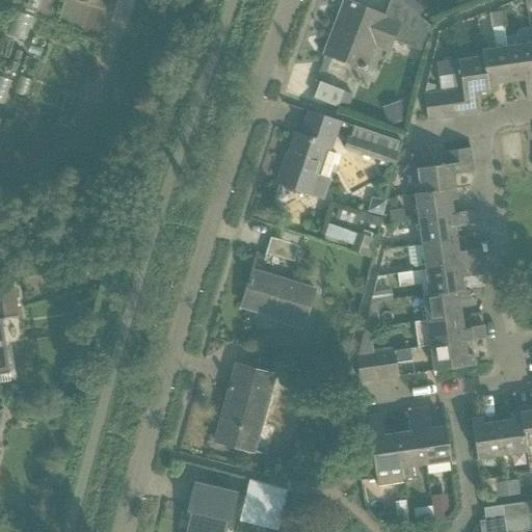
[(419,51),(429,26),(398,0),(389,0),(383,16),(345,1),(324,55),(360,69),(369,44),(388,51),(392,41),(419,51)]
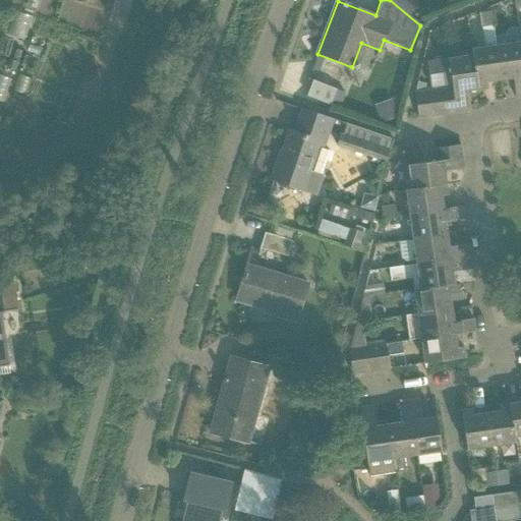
[(520,5),(520,0),(512,0),(514,9),(520,5)]
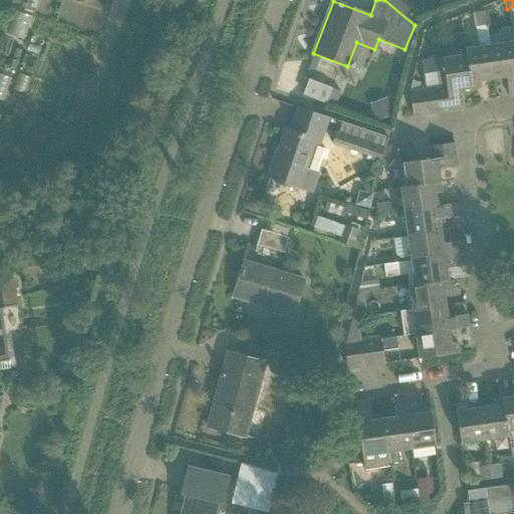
[(473,13),(475,27),(478,45),(488,43),(484,11),(473,13)]
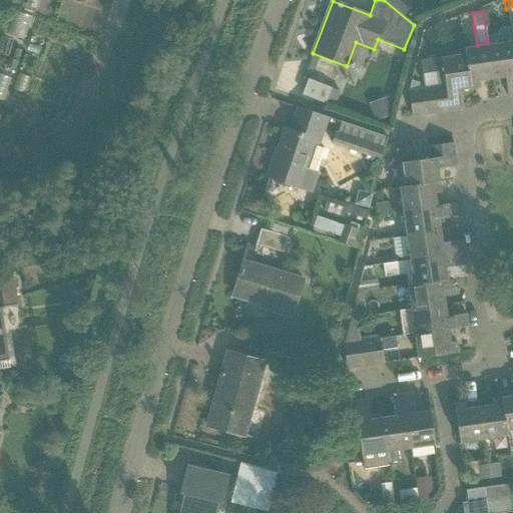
[(512,48),(512,41),(487,45),(492,79),(504,77),(507,97),(512,95),(512,48)]
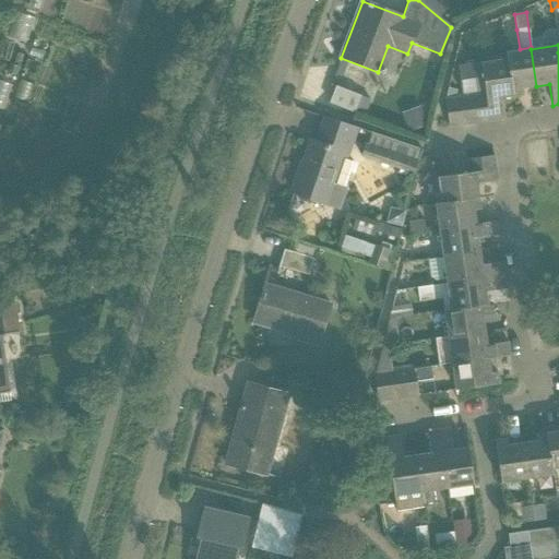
[(507,52),(508,60),(513,96),(523,95),(522,88),(536,86),(531,49),(507,52)]
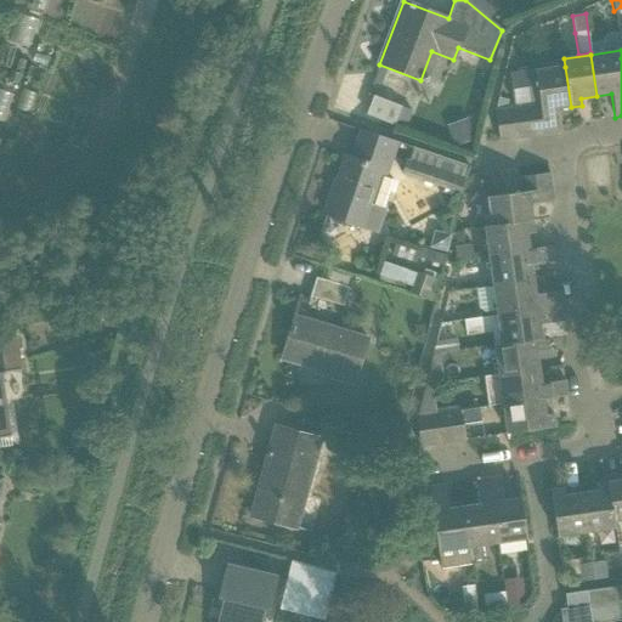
[(20,56),(16,66),(22,68),(26,58),(20,56)]
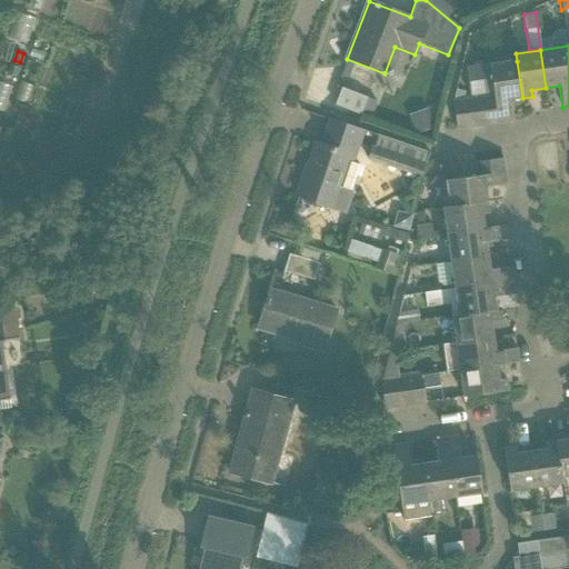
[(480,98),(485,126),(509,122),(507,100),(522,98),(517,61),(467,68),(471,96),(496,91),(496,96),(480,98)]
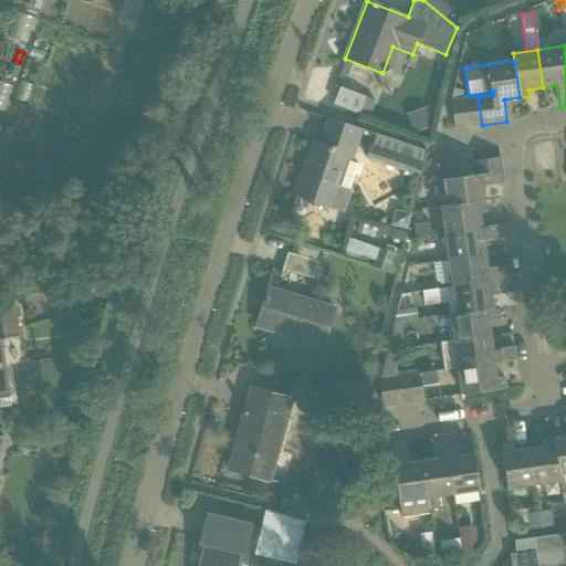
[(10,66),(7,75),(14,79),(18,69),(10,66)]
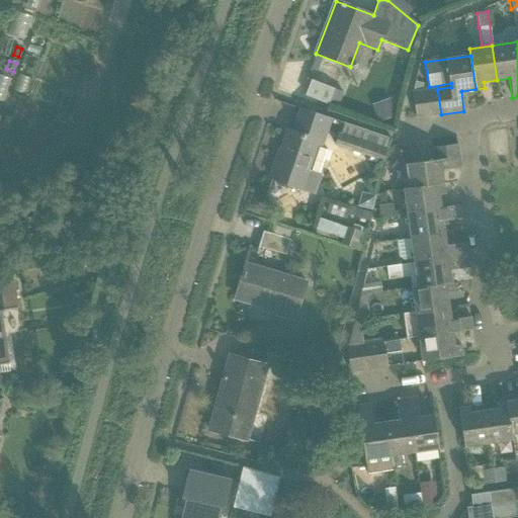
[(415,79),(412,92),(421,91),(424,81),(415,79)]
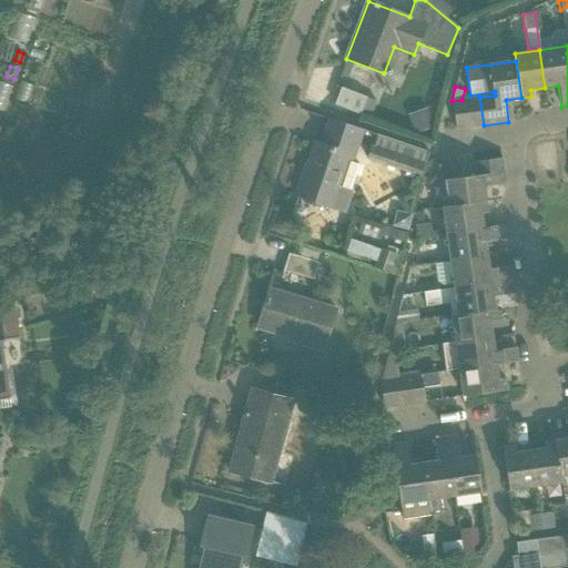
[(366,98),(341,88),(334,105),(359,115),(366,98)]
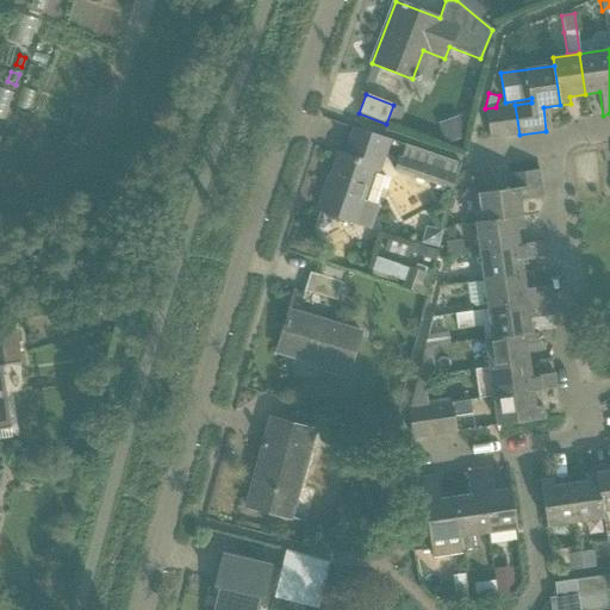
[(505,106),(499,107),(504,137),(520,135),(515,105),(505,106)]
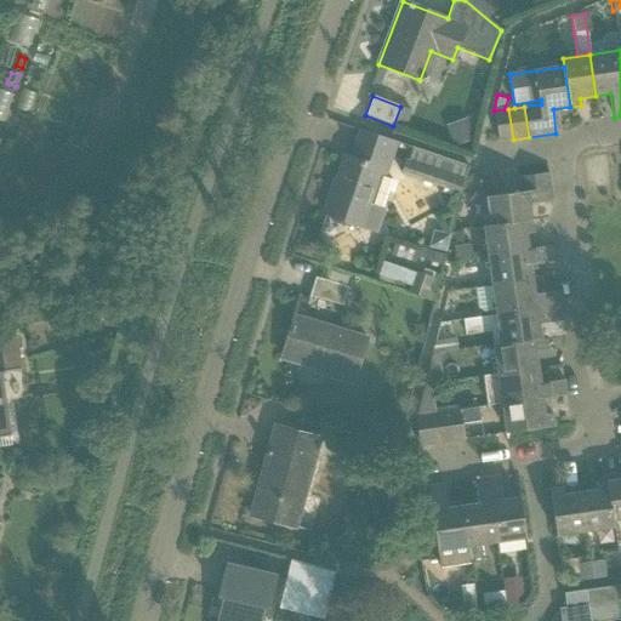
[(505,109),(494,110),(499,142),(513,140),(508,109),(505,109)]
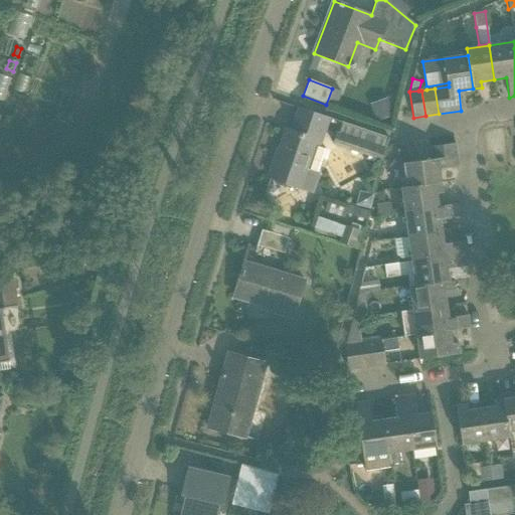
[(371,106),(376,119),(392,113),(387,99),(371,106)]
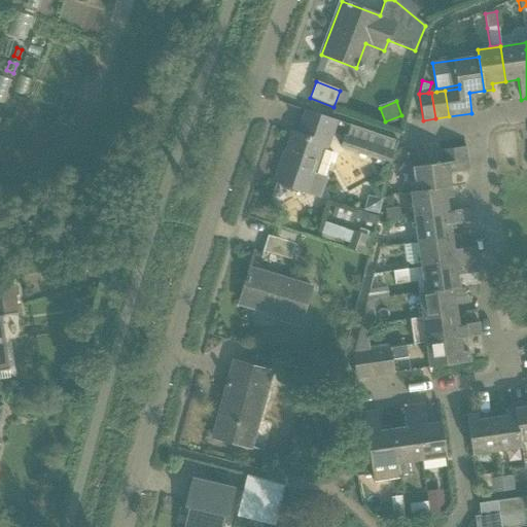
[(276,182),(279,183),(282,188),(288,190),(293,187),(319,197),(325,178),(323,177),(331,152),(321,149),(324,139),(328,141),(330,134),(302,124),(297,135),(292,133),(276,182)]
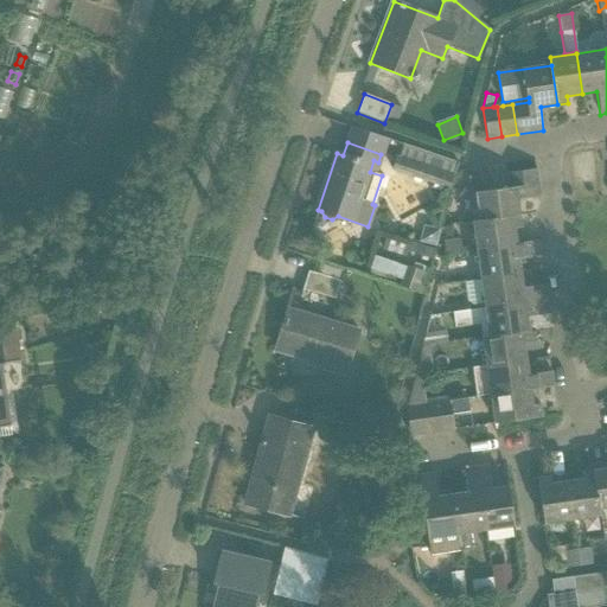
[(400,142),(394,158),(393,158),(389,171),(447,190),(457,163),(400,142)]
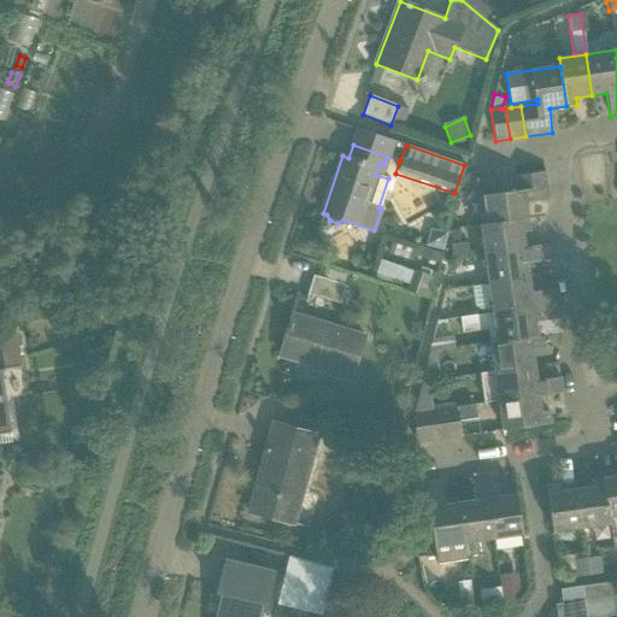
[(483,197),(487,224),(488,227),(528,221),(526,203),(548,200),(545,172),(515,176),(517,192),(483,197)]
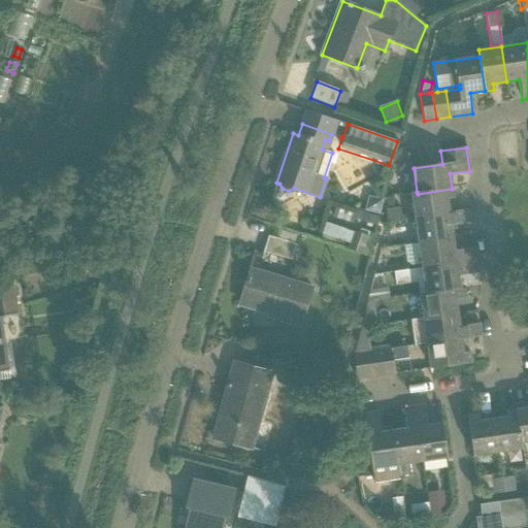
[(410,193),(414,213),(415,218),(449,213),(449,211),(447,199),(453,198),(452,189),(418,194),(417,192),(410,193)]
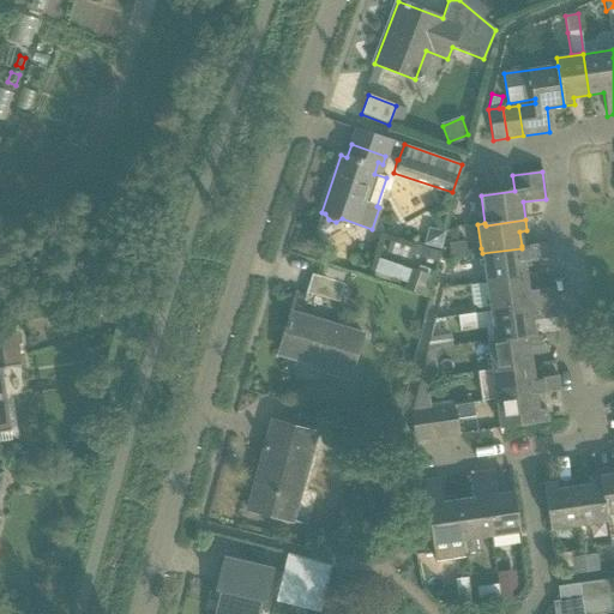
[(409,260),(411,254),(435,263),(439,252),(414,245),(411,250),(390,241),(385,252),(409,260)]
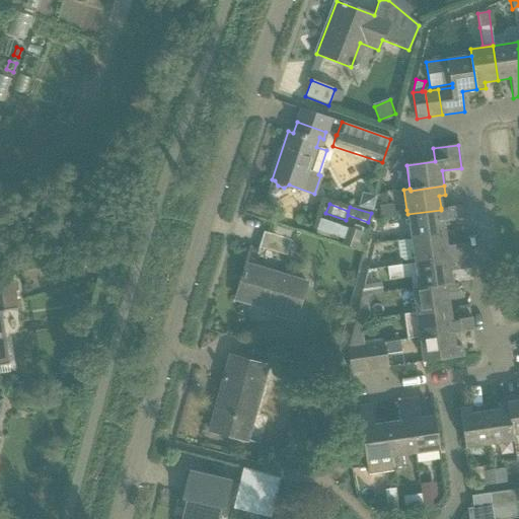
[(441,210),(408,214),(411,238),(444,234),(443,222),(463,219),(461,206),(441,208),(441,210)]
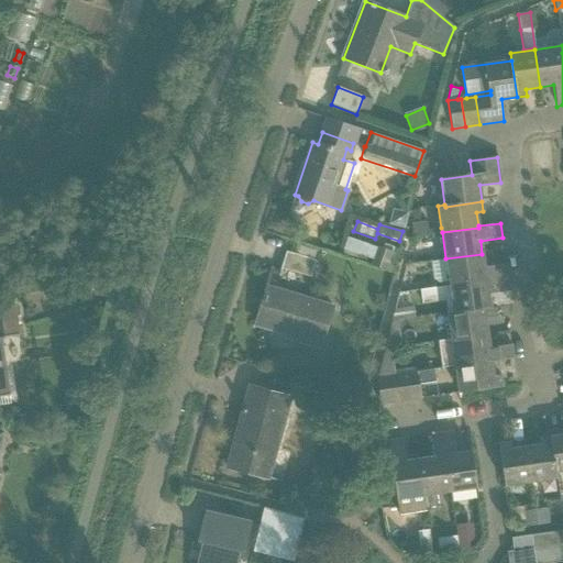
[(410,227),(411,238),(428,235),(426,224),(410,227)]
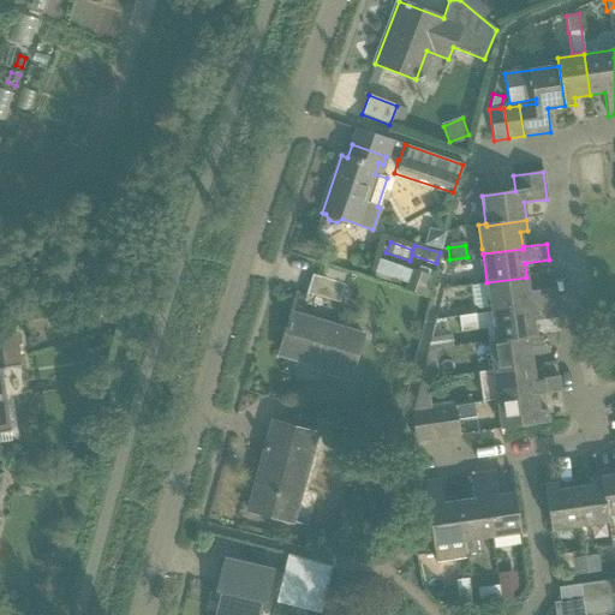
[(411,269),(401,267),(401,268),(378,260),(374,273),(375,273),(374,278),(396,286),(399,280),(406,282),(404,291),(428,298),(434,272),(418,267),(417,272),(411,269)]
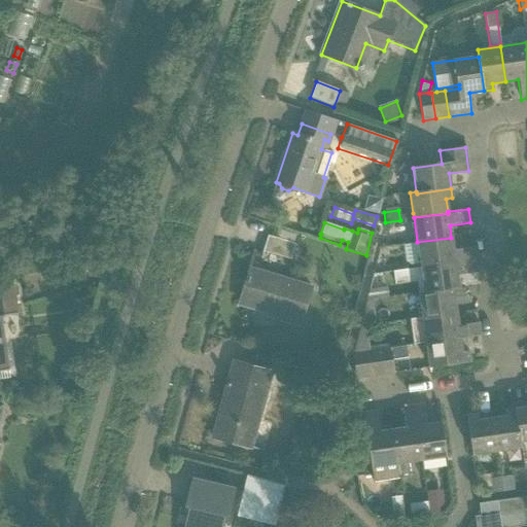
[(289,260),(294,244),(268,236),(262,252),(289,260)]
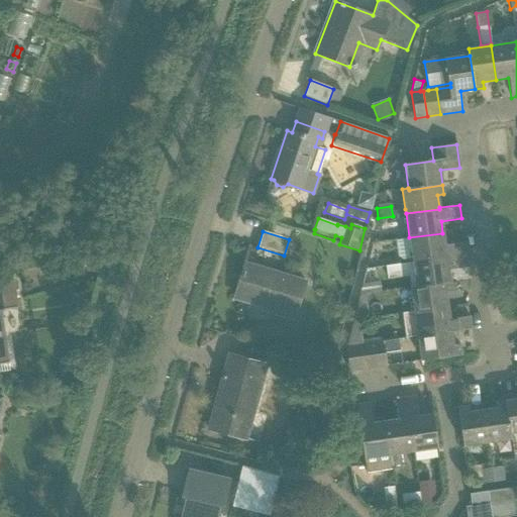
[(442,233),(409,237),(413,263),(467,255),(464,242),(444,245),(442,233)]
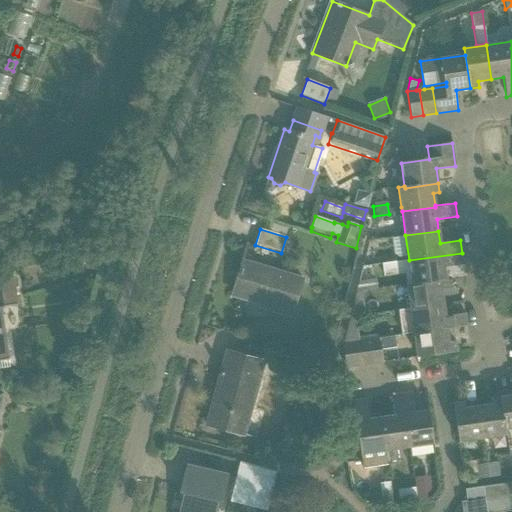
[(378,236),(381,252),(391,251),(388,234),(378,236)]
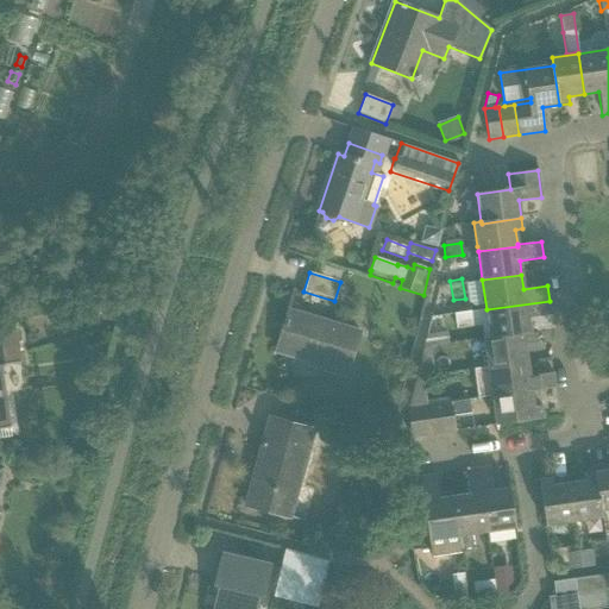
[(550,301),(487,309),(490,337),(490,338),(531,332),(528,319),(552,315),(550,301)]
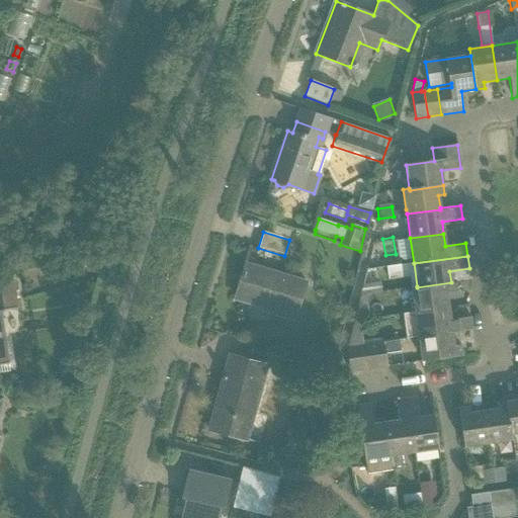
[(305,283),(244,265),(241,277),(242,278),(236,299),(263,308),(262,311),(293,320),(305,283)]
